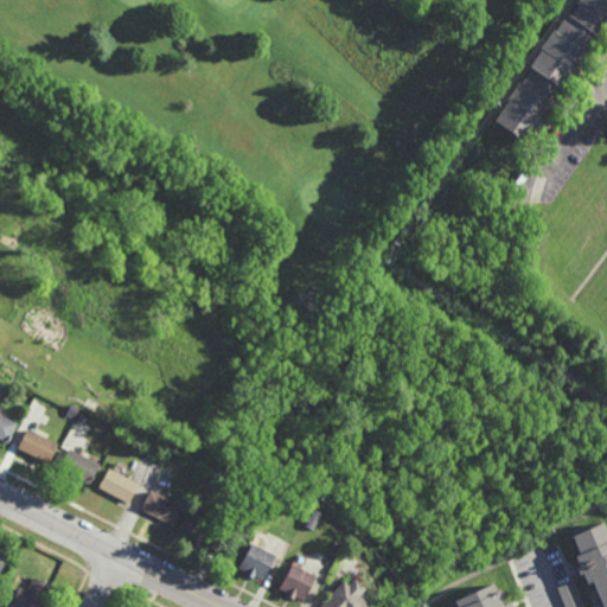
[(606,0),(606,34),(604,40),(601,38),(589,55),(590,56),(576,75),(575,74),(564,89),(567,91),(554,108),(556,110),(542,128),(541,127),(528,145),(496,120),(508,103),(505,101),(519,83),(522,84),(534,69),(530,65),(543,49),(541,48),(555,29),(556,30),(568,13),(572,14),(579,4),(577,2),(579,0),(606,0)]
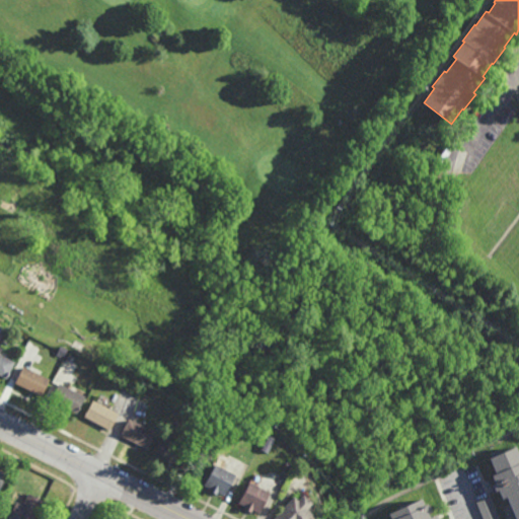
[(423,147),(412,140),(416,135),(426,142),(423,147)]
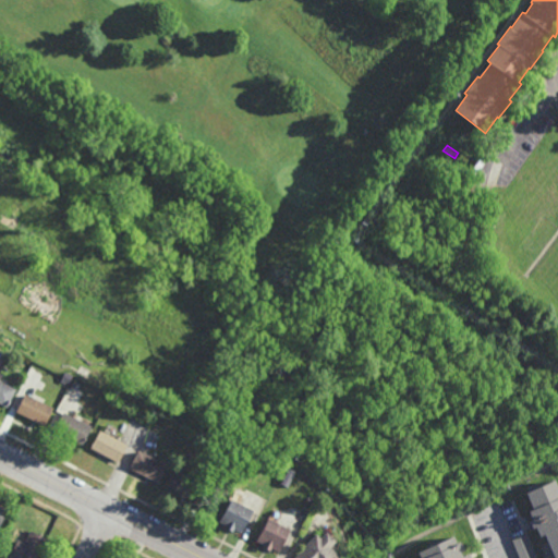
[(70,383),(67,381),(65,384),(61,381),(65,372),(73,375),(70,383)]
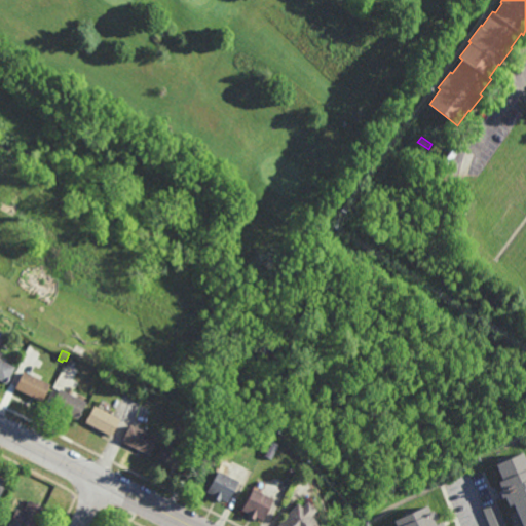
[(6,384),(0,380),(0,360),(15,368),(6,384)]
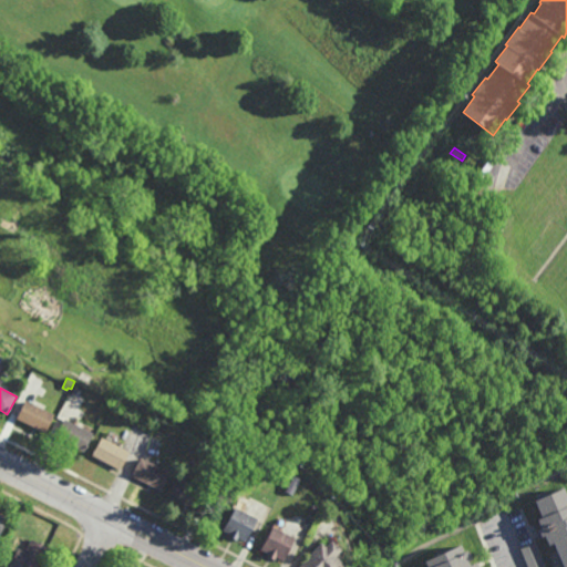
[(45,433),(17,419),(26,400),(54,415),(45,433)]
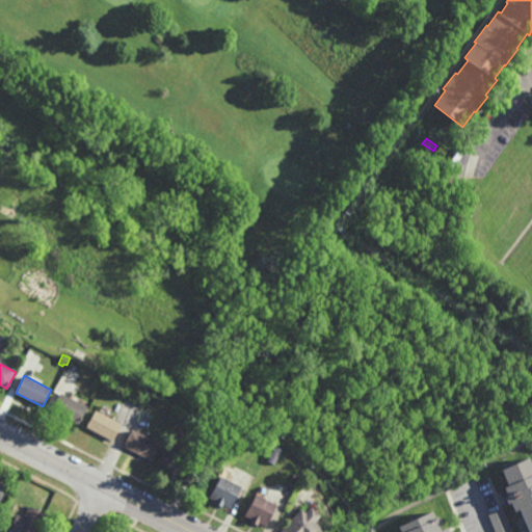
[(79,425),(51,411),(60,394),(87,407),(79,425)]
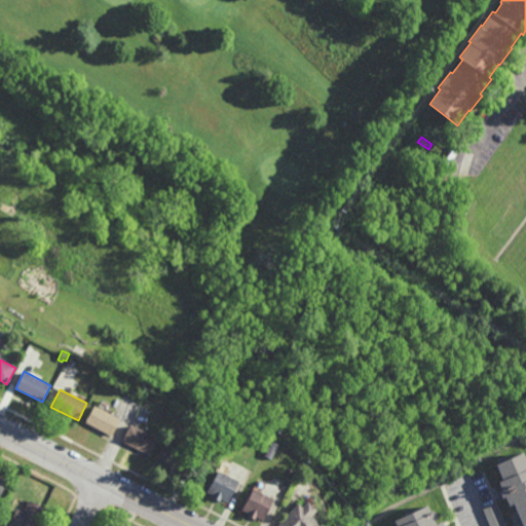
[(112,437),(85,422),(94,406),(120,420),(112,437)]
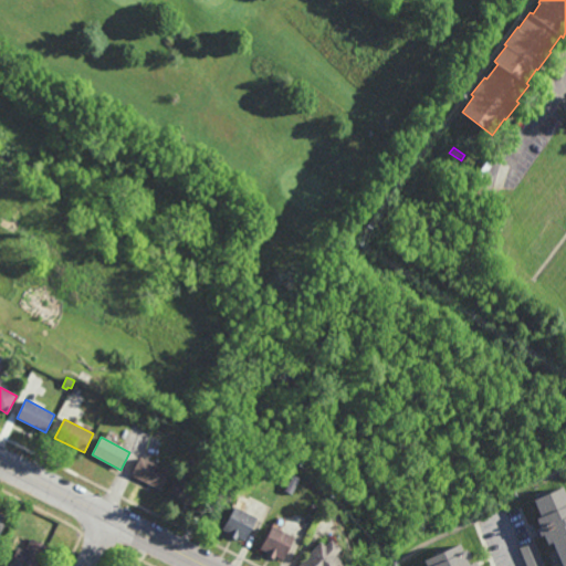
[(161,491),(130,474),(140,457),(170,473),(161,491)]
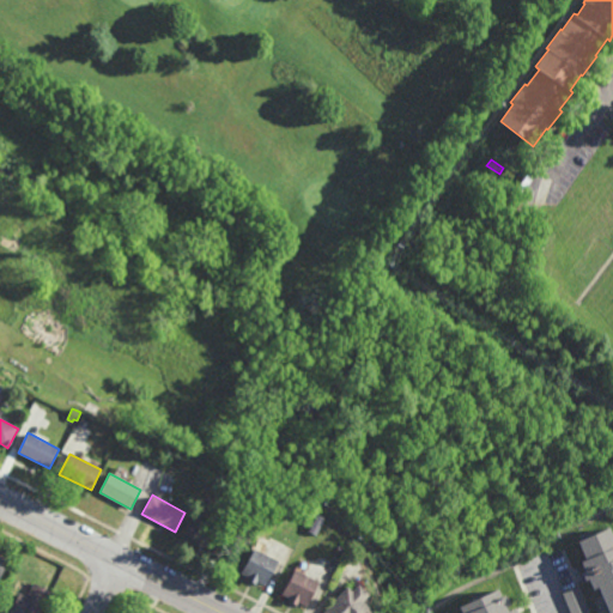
[(213,552),(181,535),(192,516),(224,533),(213,552)]
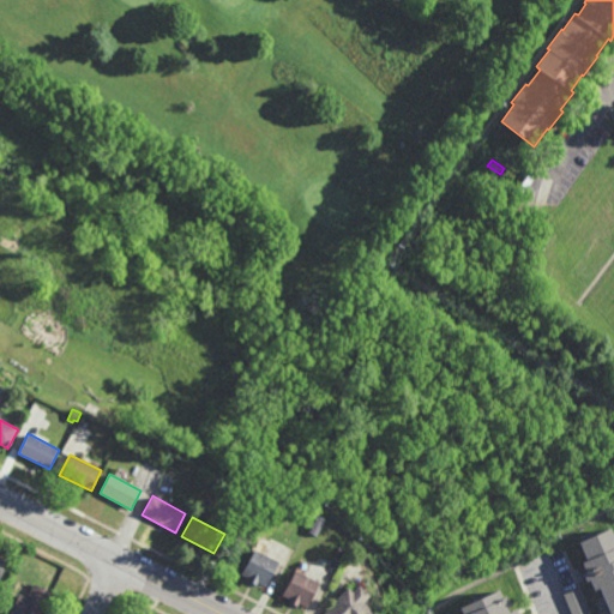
[(609,535),(613,533),(613,613),(612,613),(600,585),(595,588),(590,577),(579,582),(575,572),(579,570),(581,572),(585,571),(585,569),(588,567),(583,557),(587,555),(583,546),(585,545),(584,541),(608,531),(609,535)]
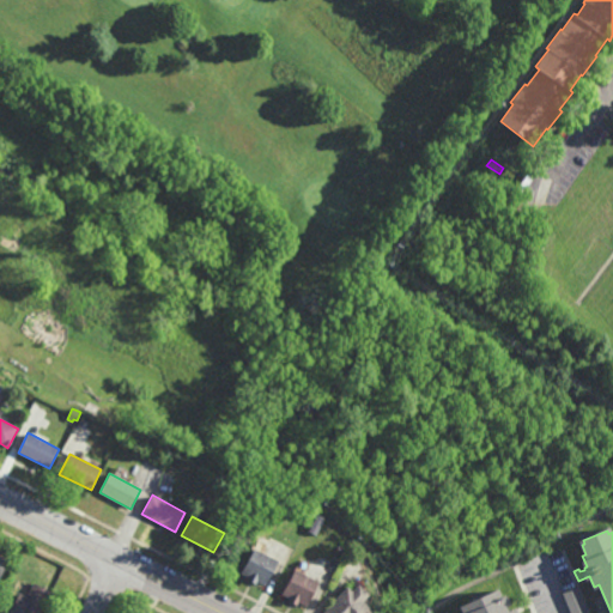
[(263,584),(256,581),(255,583),(248,580),(249,576),(242,572),(254,550),(275,562),(263,584)]
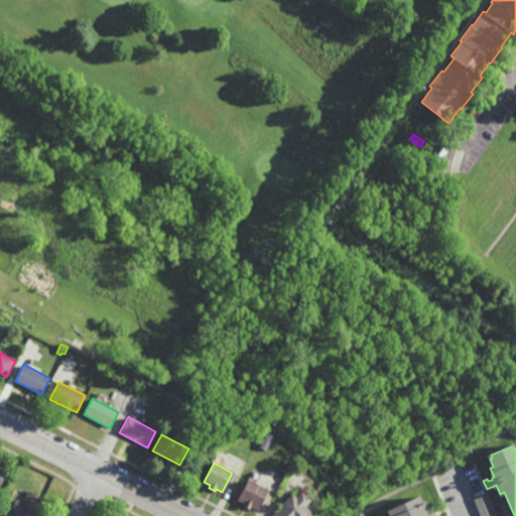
[(8,470),(0,466),(0,487),(0,488),(8,470)]
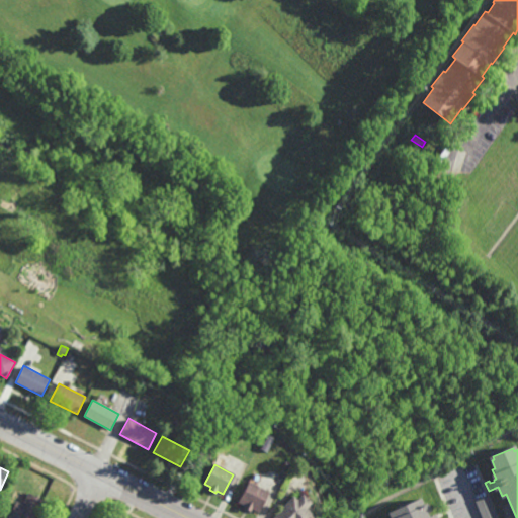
[(255,486),(256,483),(267,489),(255,510),(250,508),(249,510),(243,507),(244,505),(238,501),(248,483),(255,486)]
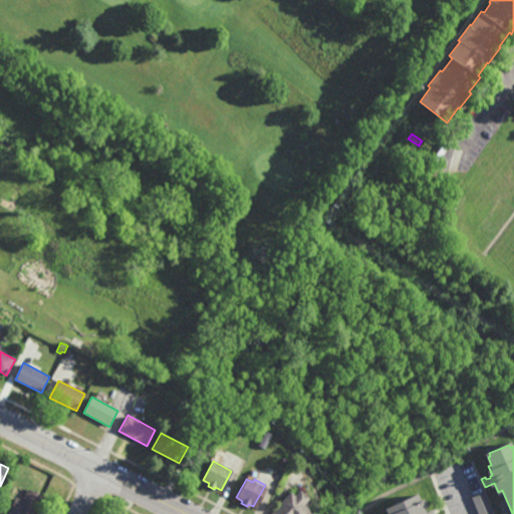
[(35,513),(28,513),(24,512),(23,513),(8,513),(16,496),(22,499),(28,487),(45,495),(35,513)]
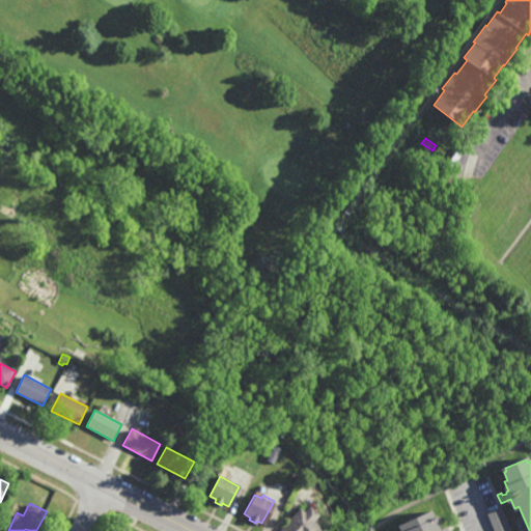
[(317,512),(312,518),(323,528),(319,530),(277,530),(287,521),(285,520),(299,506),(303,510),(309,504),(317,512)]
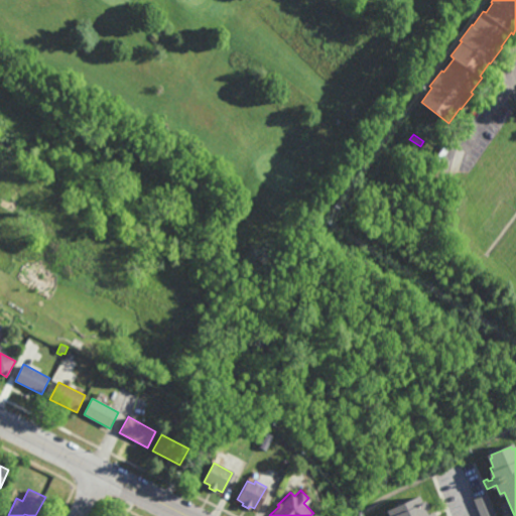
[(421,499),(426,497),(430,506),(426,508),(427,511),(432,509),(433,511),(434,510),(437,515),(386,515),(389,515),(386,508),(418,492),(421,499)]
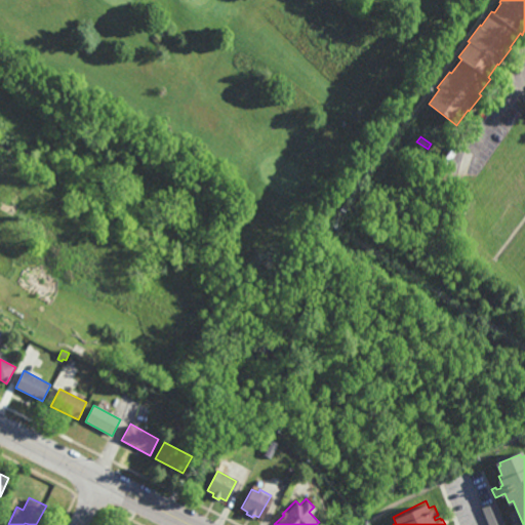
[(489,524),(482,506),(496,500),(506,524),(489,524)]
